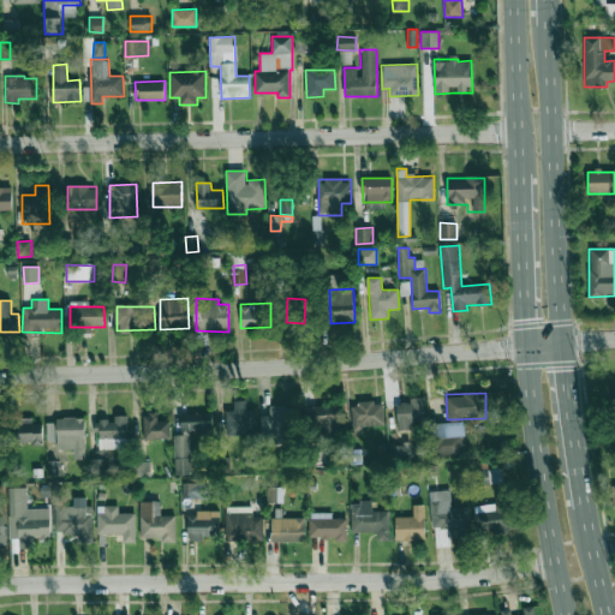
[(226,410),(226,436),(257,435),(256,410),(246,410),(246,400),(234,401),(234,410),(226,410)]
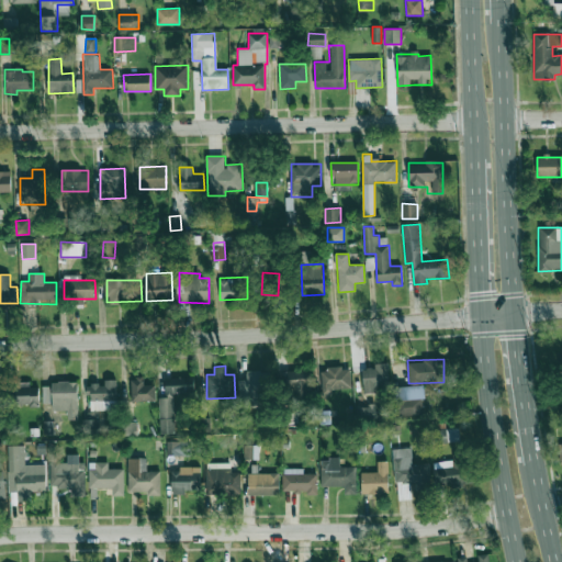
[(389,385),(389,366),(362,366),(363,393),(375,393),(375,385),(389,385)]
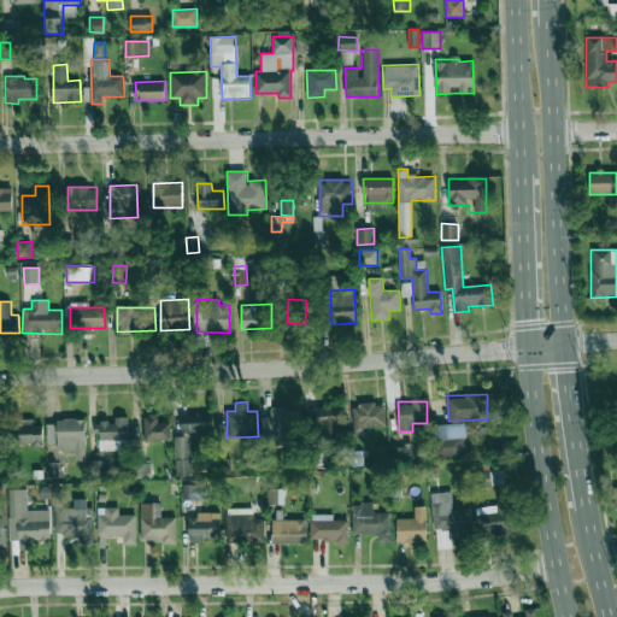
[(386,428),(385,404),(352,405),(354,429),(386,428)]
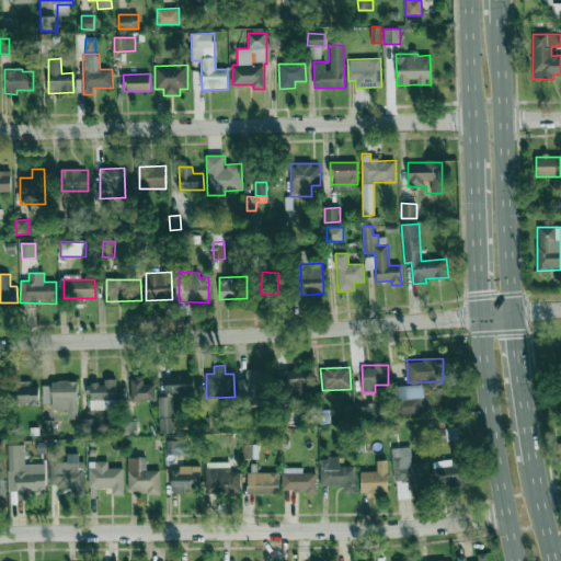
[(239,379),(240,402),(260,402),(259,392),(271,392),(270,370),(247,370),(247,379),(239,379)]
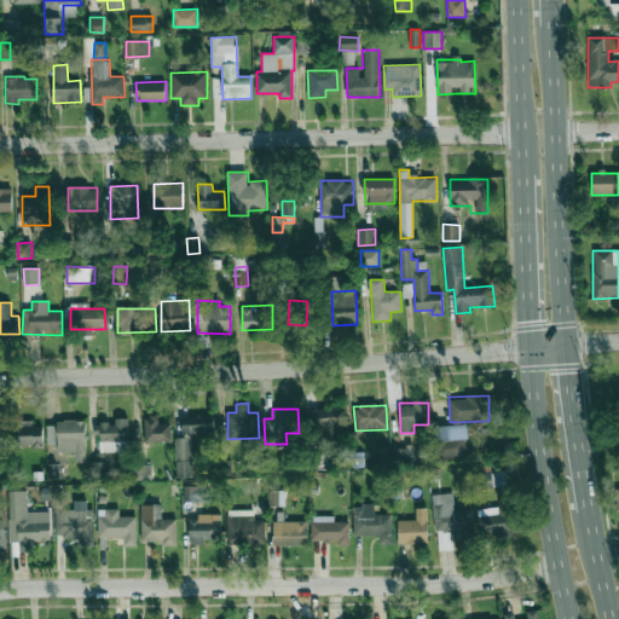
[(343,409),(312,410),(313,439),(345,437),(343,409)]
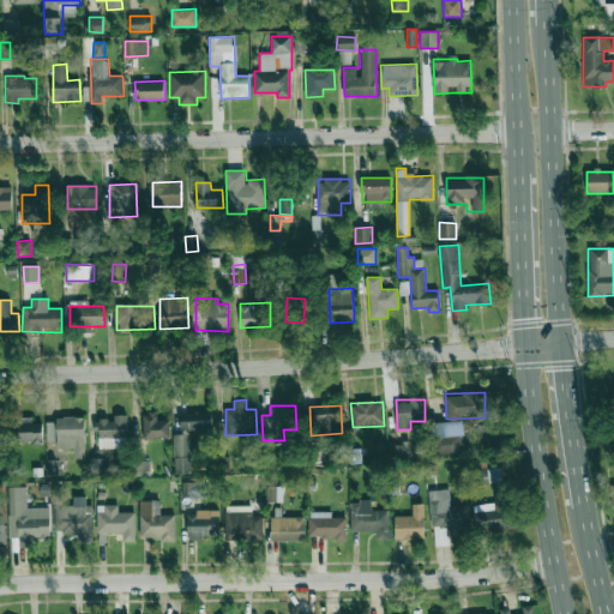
[(169,421),(157,421),(157,413),(143,413),(143,438),(169,438),(169,421)]
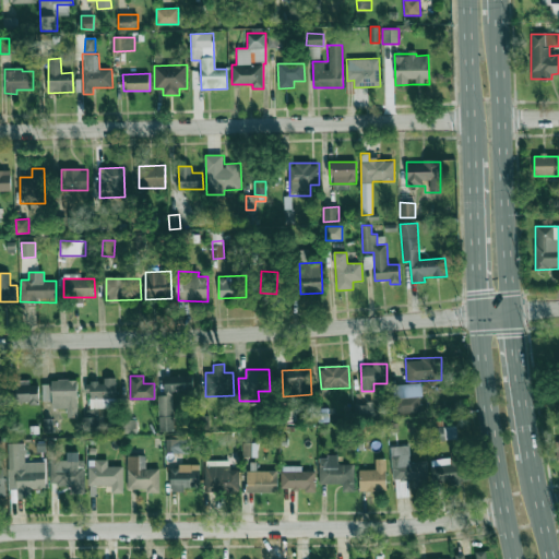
[(193,391),(193,376),(165,376),(165,392),(193,391)]
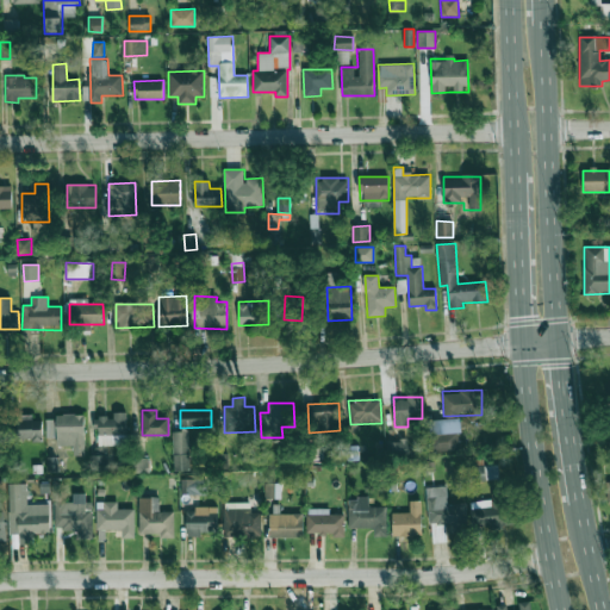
[(126,412),(113,412),(113,417),(95,417),(97,444),(128,444),(126,412)]
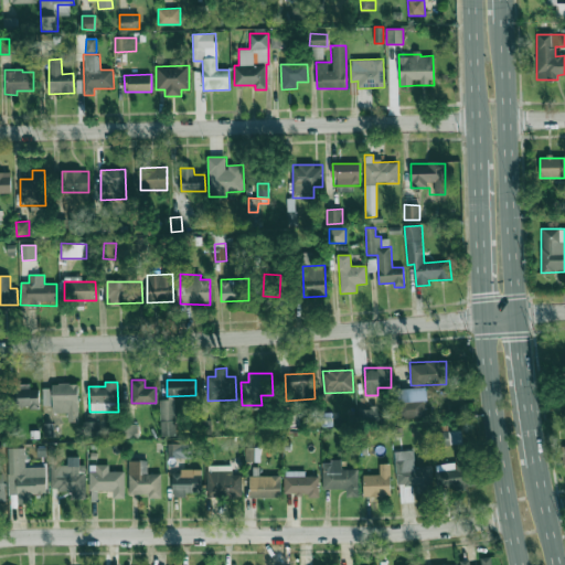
[(78,422),(77,383),(52,384),(52,414),(67,413),(68,422),(78,422)]
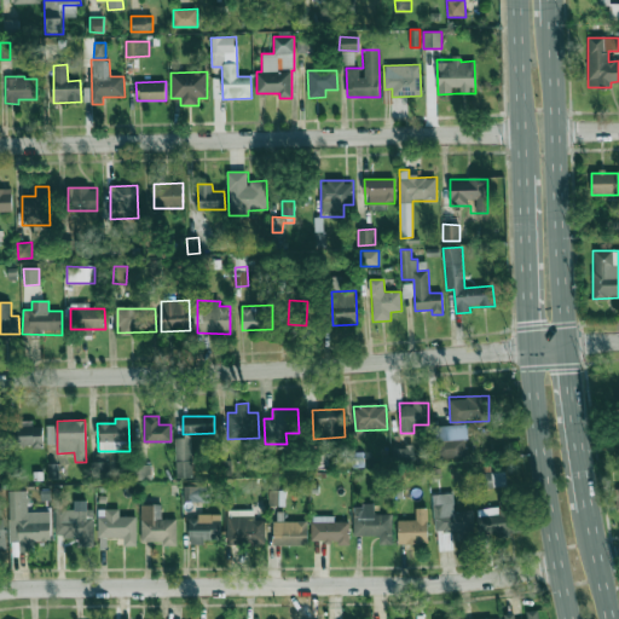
[(42,446),(42,422),(10,423),(10,447),(42,446)]
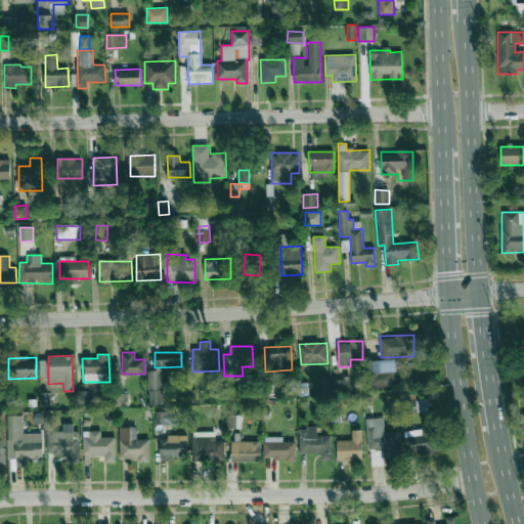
[(376,375),(376,387),(395,386),(394,359),(368,360),(369,375),(376,375)]
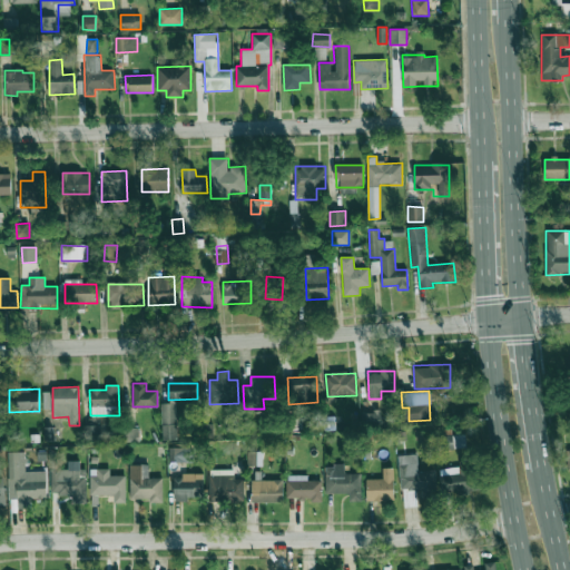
[(163,440),(177,439),(176,403),(161,403),(163,440)]
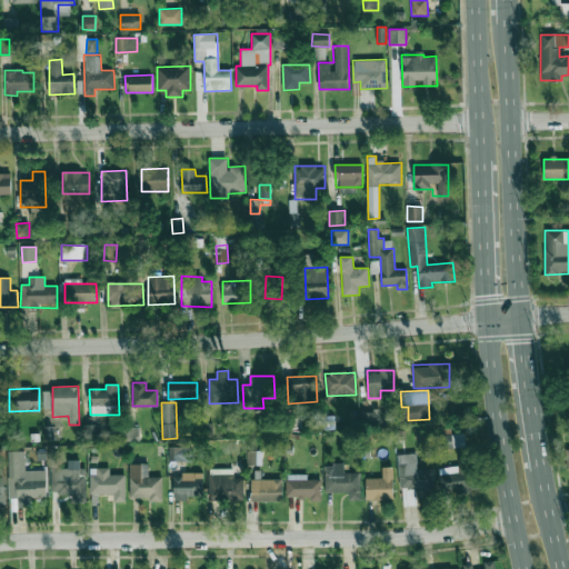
[(101,417),(86,416),(86,438),(100,438),(101,417)]
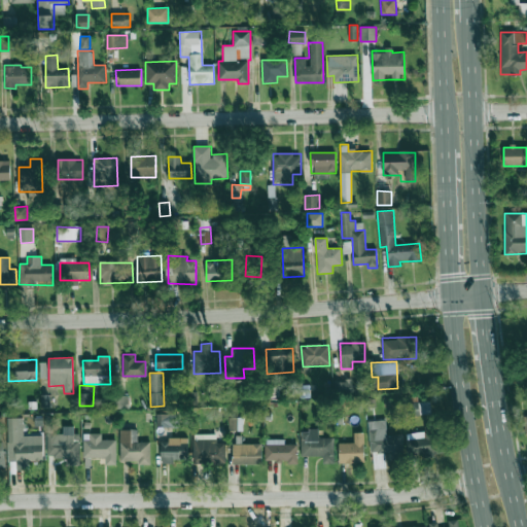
[(114,409),(129,409),(129,395),(114,396),(114,409)]
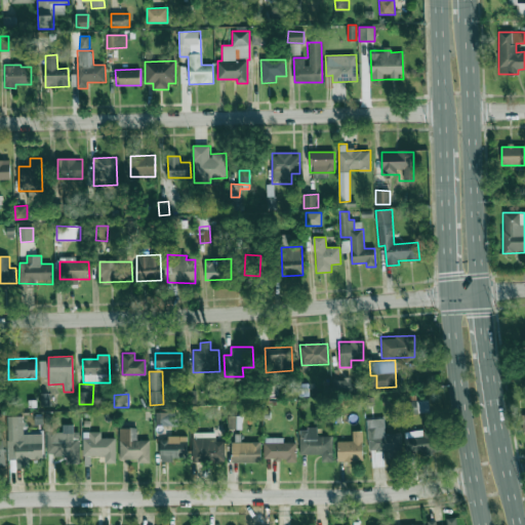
[(404,400),(403,413),(429,413),(429,401),(404,400)]
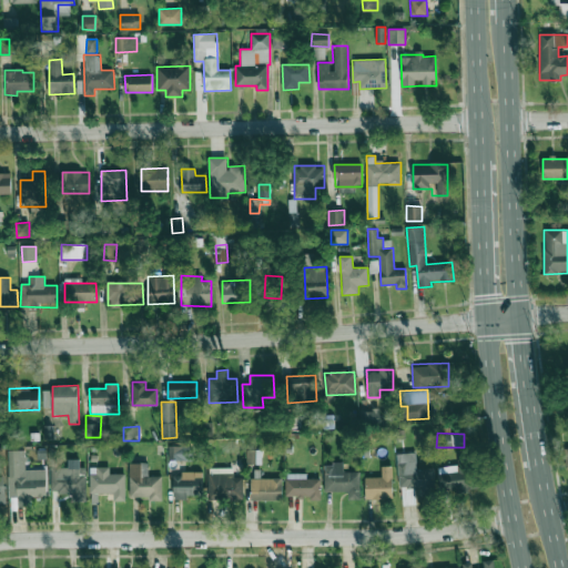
[(193,462),(193,446),(169,446),(169,460),(193,462)]
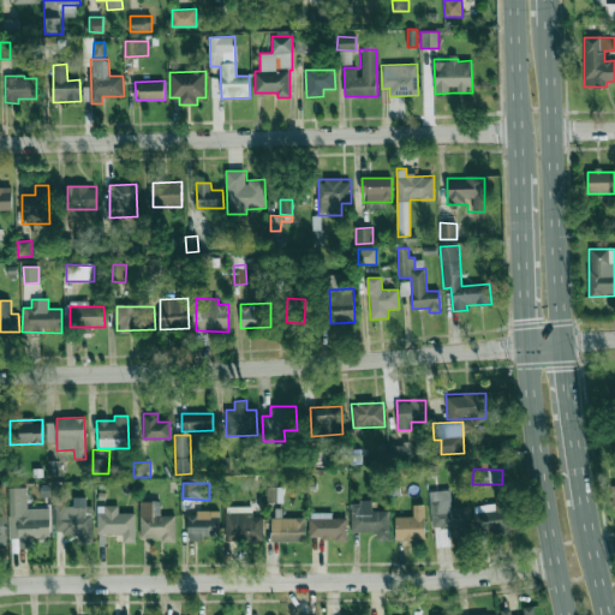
[(9,488),(10,538),(18,538),(18,549),(34,549),(34,537),(51,537),(49,508),(28,509),(28,488),(9,488)]
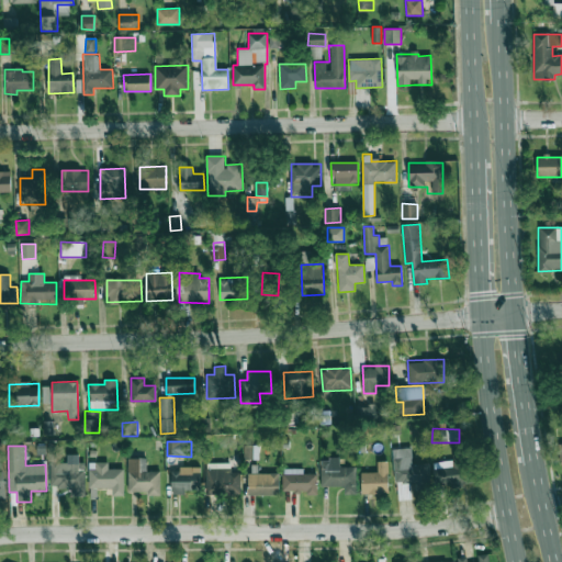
[(428,463),(413,464),(411,448),(392,449),(397,501),(413,498),(413,491),(431,490),(428,463)]
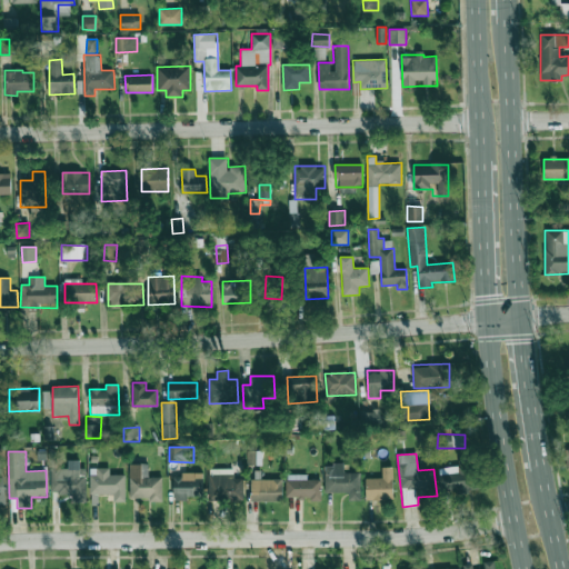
[(51,493),(71,493),(71,502),(87,502),(86,468),(80,468),(80,460),(68,460),(69,468),(51,469),(51,493)]
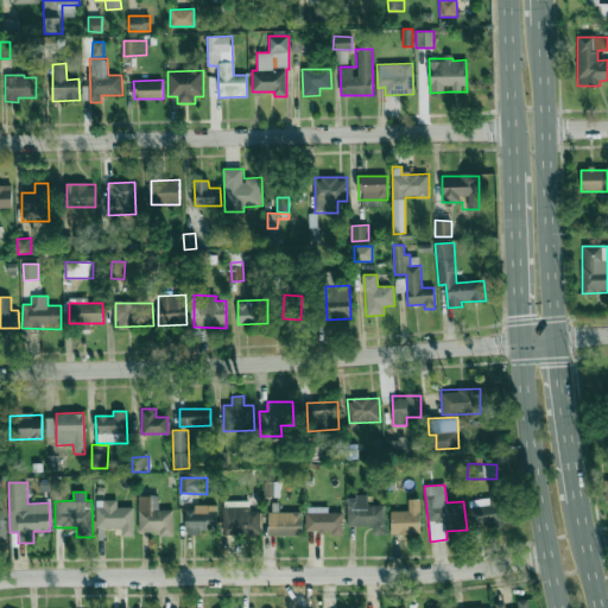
[(139,534),(173,533),(173,510),(158,510),(158,495),(138,495),(139,534)]
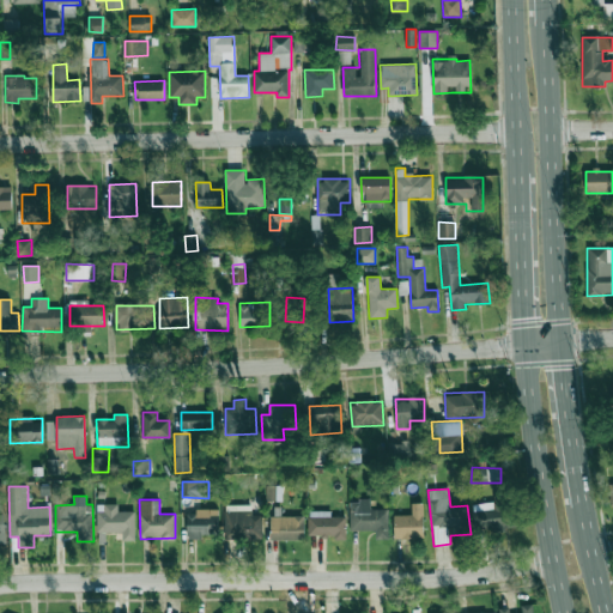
[(350,530),(375,530),(376,540),(389,539),(388,509),(371,509),(371,499),(350,501),(350,530)]
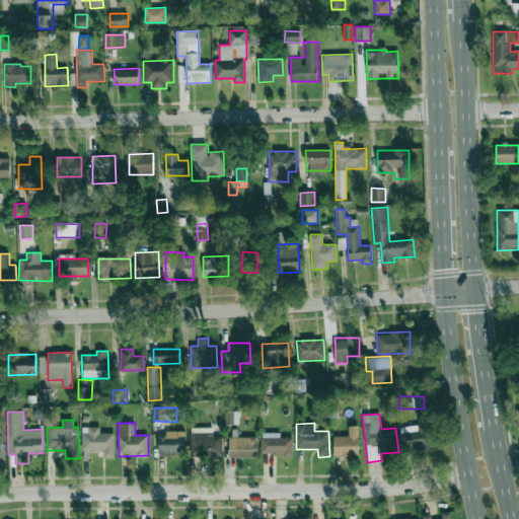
[(358,426),(349,426),(349,436),(334,436),(334,456),(359,455),(358,426)]
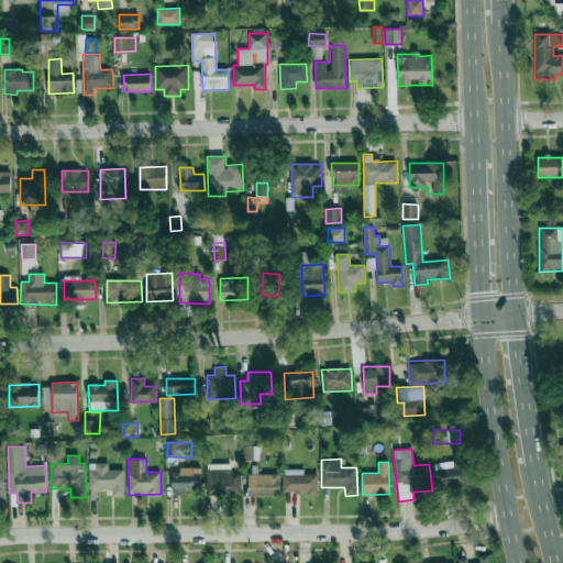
[(434,463),(435,486),(463,485),(462,467),(453,468),(453,462),(434,463)]
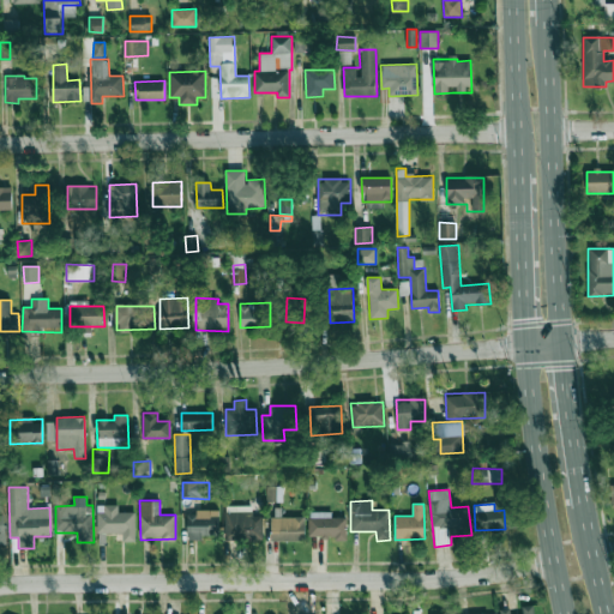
[(97,534),(122,534),(122,541),(136,541),(136,512),(119,512),(119,505),(97,505),(97,534)]
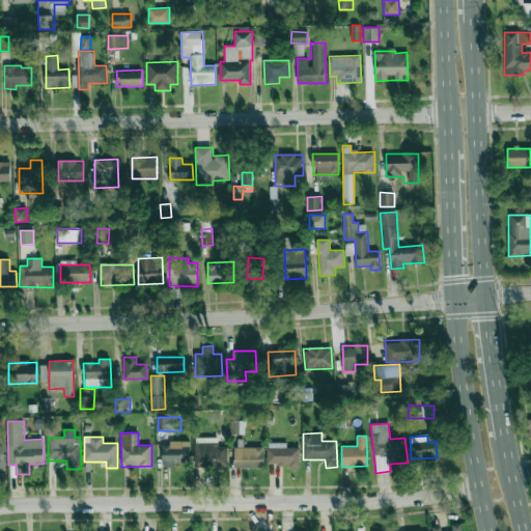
[(196,467),(227,468),(227,446),(218,446),(218,438),(196,438),(196,467)]
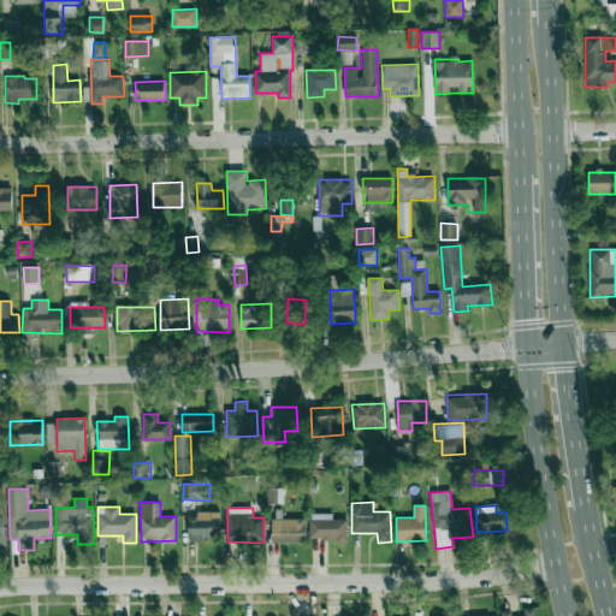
[(220,537),(219,513),(188,513),(188,542),(205,542),(203,538),(220,537)]
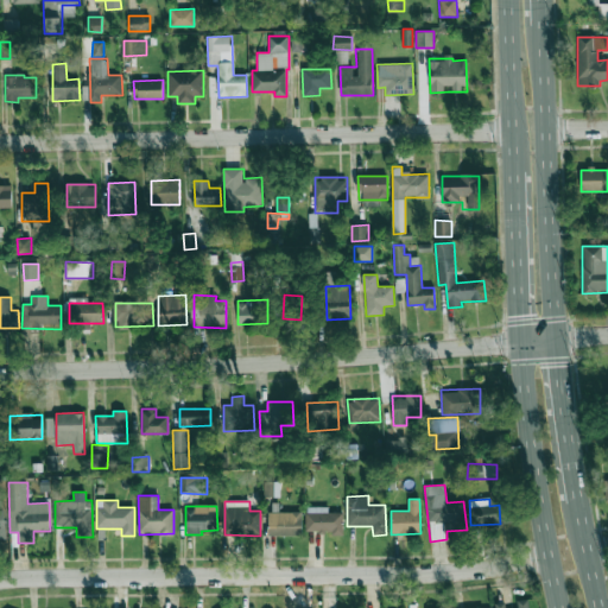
[(343,513),(328,512),(329,507),(306,506),(305,532),(343,533),(343,513)]
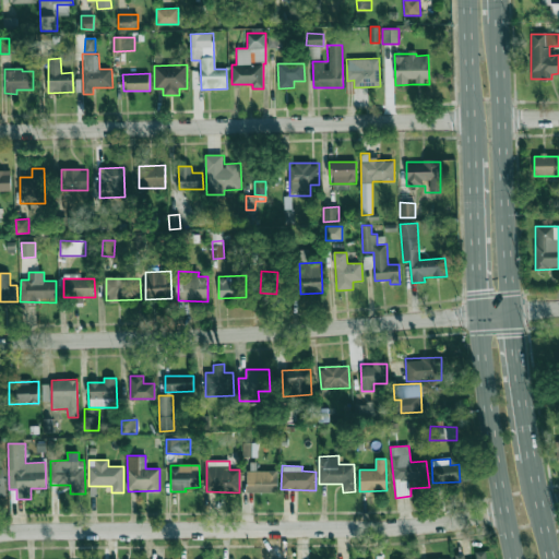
[(277,492),(277,471),(247,471),(247,492),(277,492)]
